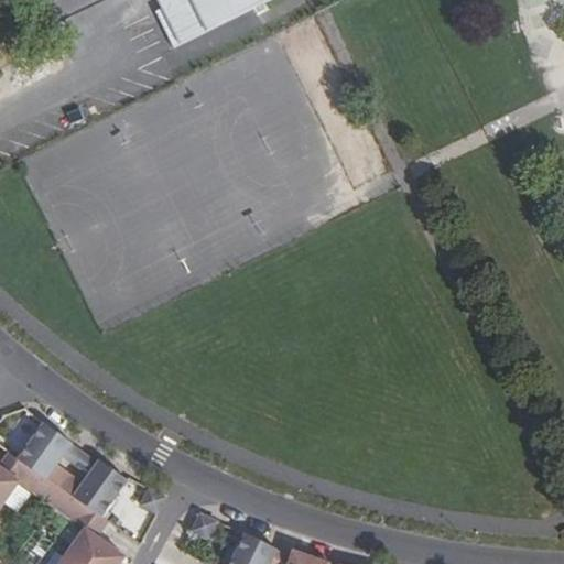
[(179,0),(161,9),(155,12),(174,50),(272,0),(179,0)]
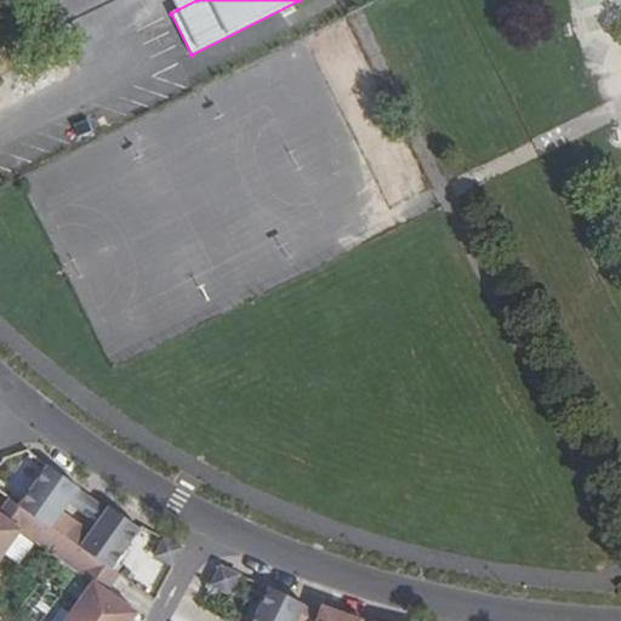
[(172,0),(177,10),(197,0),(172,0)]
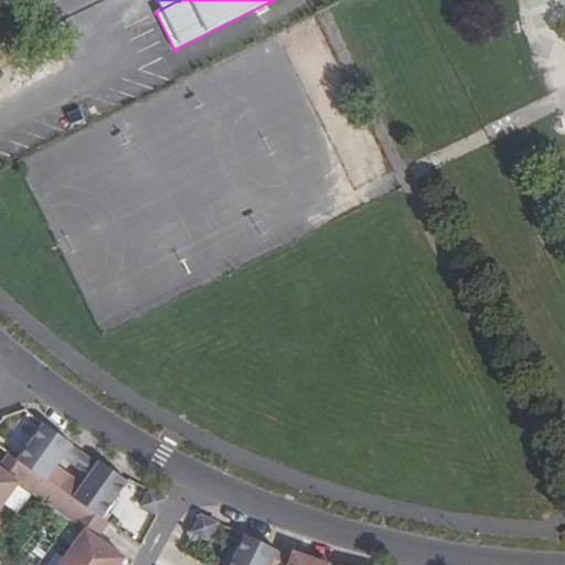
[(45,425),(19,461),(39,476),(29,490),(50,505),(70,477),(57,468),(73,445),(45,425)]
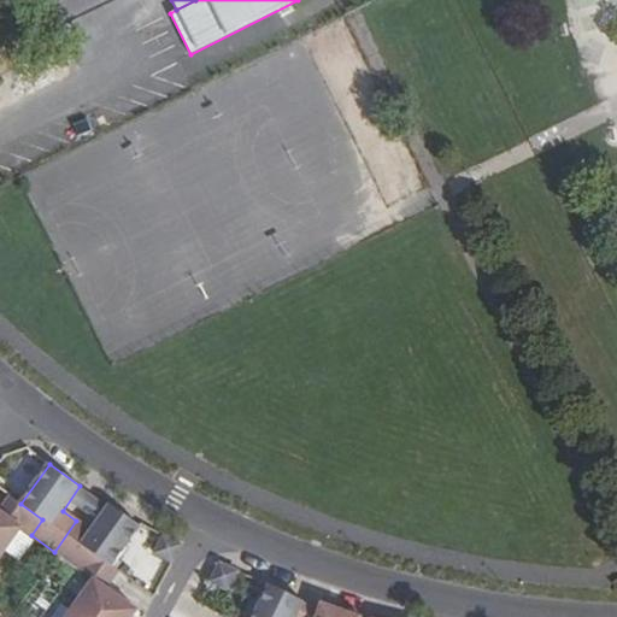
[(0,552),(3,556),(22,528),(31,535),(42,519),(10,497),(0,510),(0,552)]
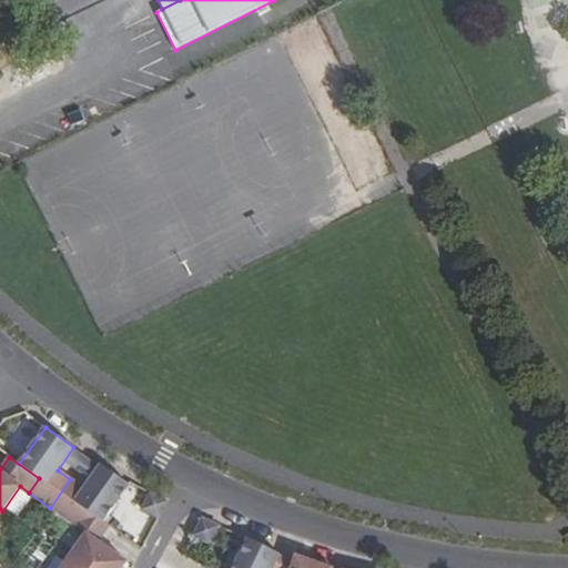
[(84,489),(70,479),(50,508),(53,510),(71,523),(82,507),(103,521),(130,485),(128,485),(101,465),(84,489)]
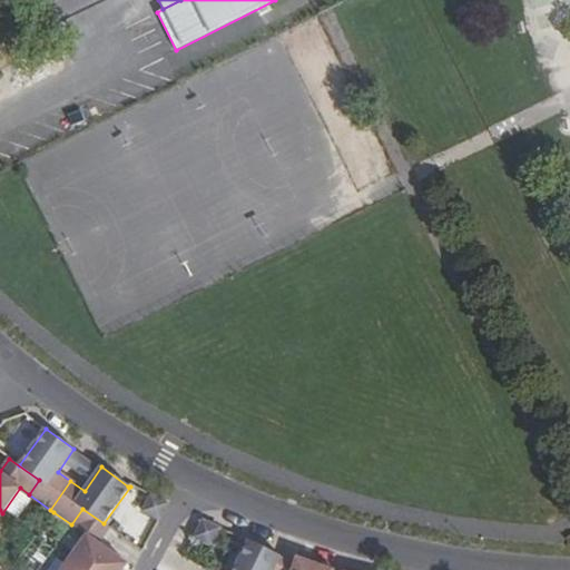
[(86,537),(69,560),(82,569),(123,569),(129,562),(100,542),(109,528),(102,523),(82,509),(71,524),(86,537)]
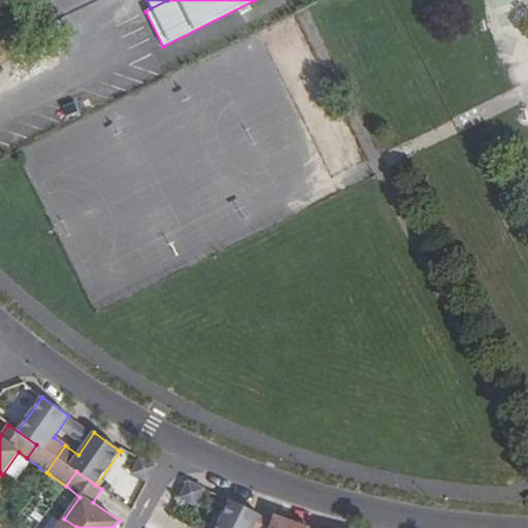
[(204,489),(189,482),(179,498),(195,506),(204,489)]
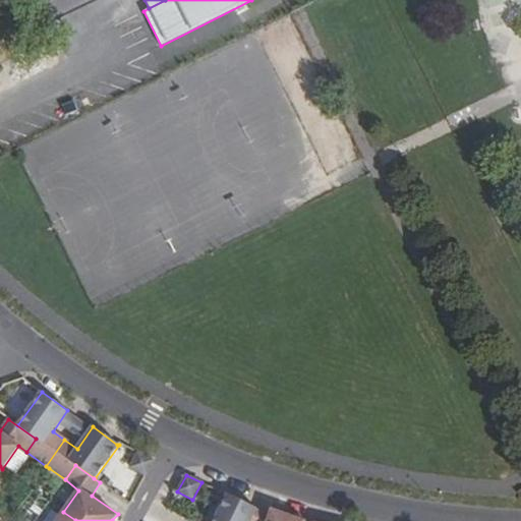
[(249,520),(255,508),(227,495),(214,520),(249,520)]
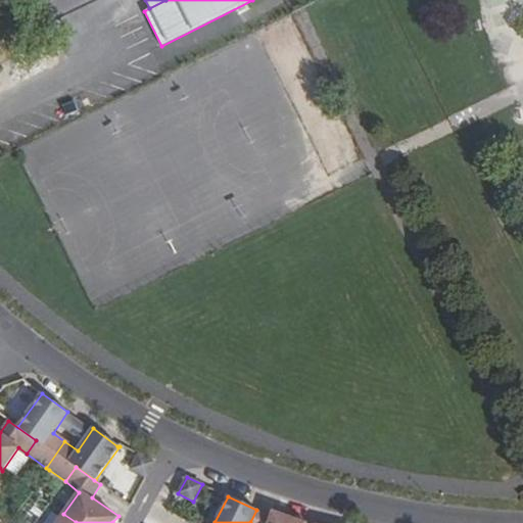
[(303,522),(272,512),(268,522),(303,522)]
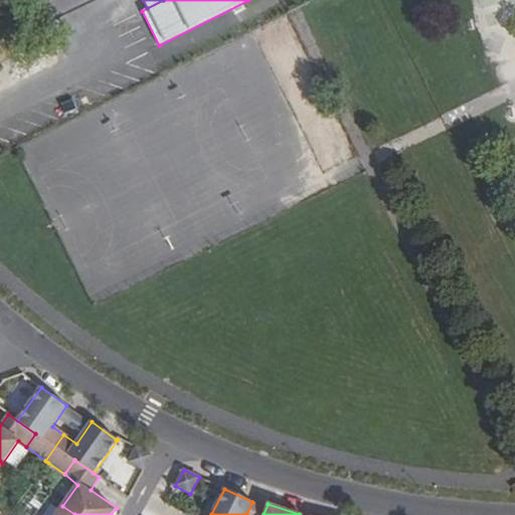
[(74,514),(62,506),(55,514),(74,514)]
